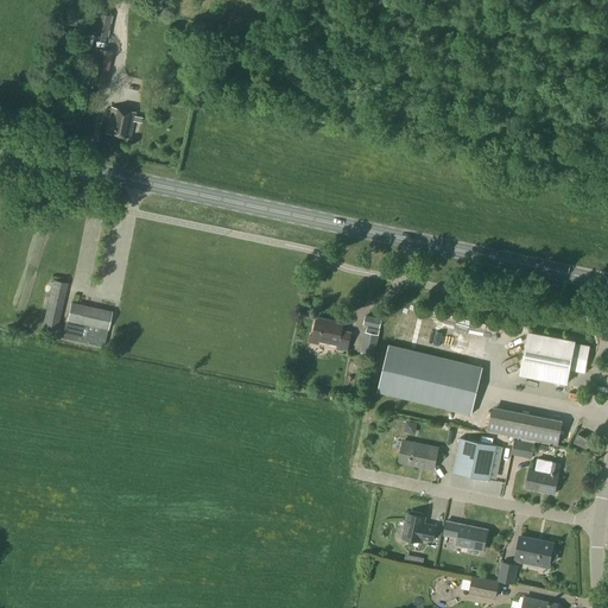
[(106,16),(105,40),(113,42),(115,17),(106,16)]
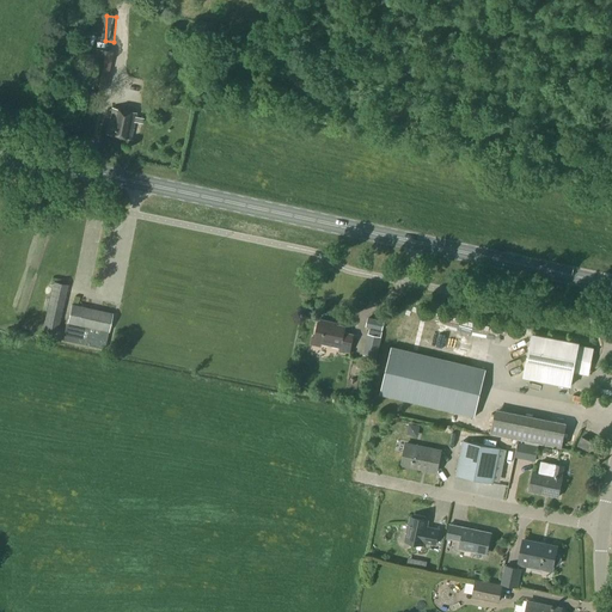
[(105,87),(112,51),(86,47),(80,83),(105,87)]
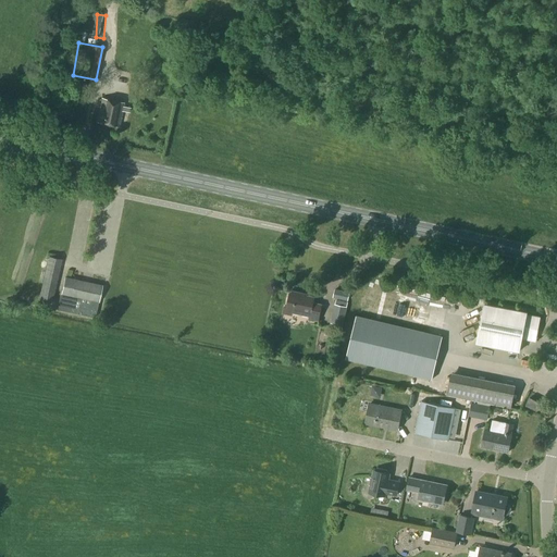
[(139,108),(147,102),(139,93),(132,98),(139,108)]
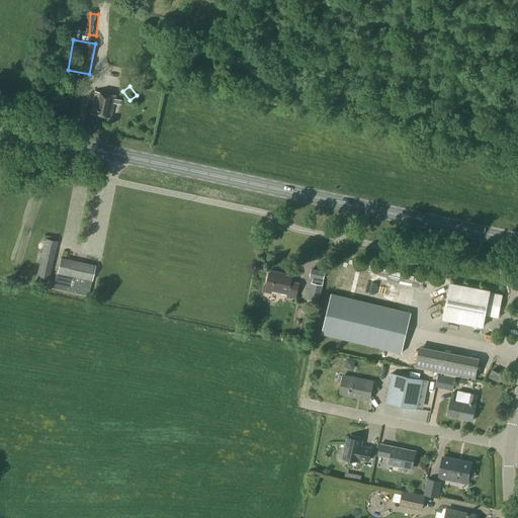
[(110,118),(115,96),(94,92),(90,113),(110,118)]
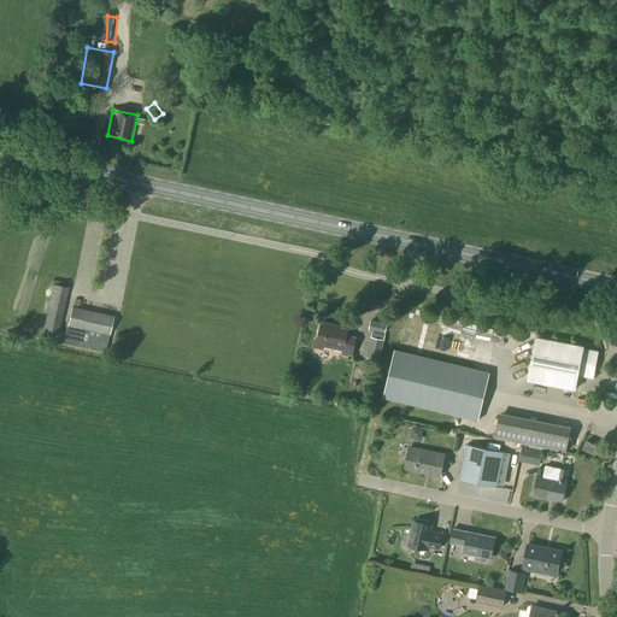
[(57,335),(68,288),(53,285),(42,333),(57,335)]
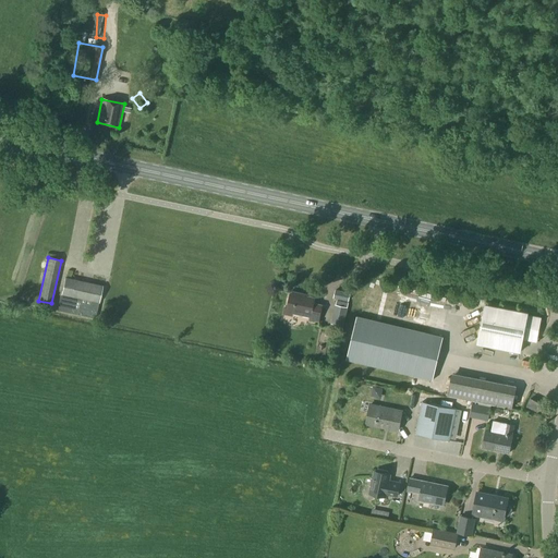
[(65,280),(58,278),(56,289),(62,291),(61,291),(57,311),(95,319),(101,290),(76,284),(77,281),(65,278),(65,280)]
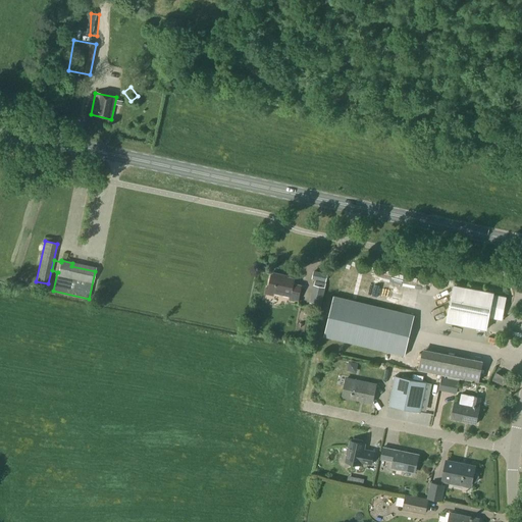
[(327,274),(314,271),(312,278),(326,281),(327,274)]
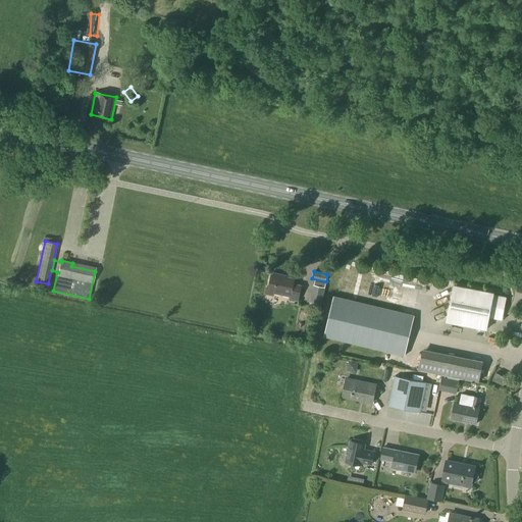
[(298,301),(301,286),(294,284),(295,279),(282,276),(283,275),(272,273),(269,288),(275,290),(274,294),(291,297),(290,299),(298,301)]
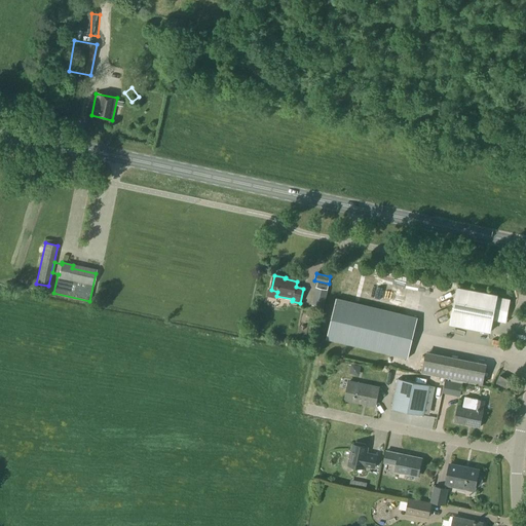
[(504,323),(510,300),(497,297),(497,295),(457,287),(450,325),(490,332),(493,320),(504,323)]
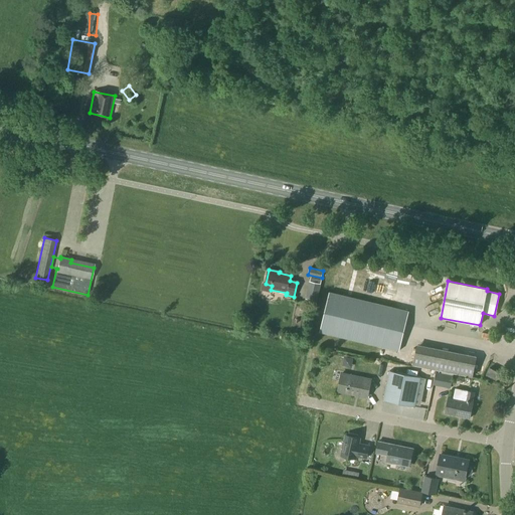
[(317,302),(321,284),(309,282),(305,299),(317,302)]
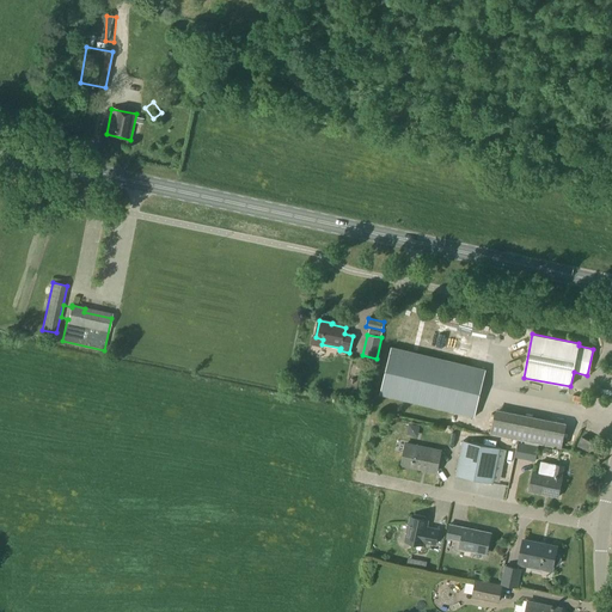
[(475,418),(487,369),(391,347),(379,396),(475,418)]
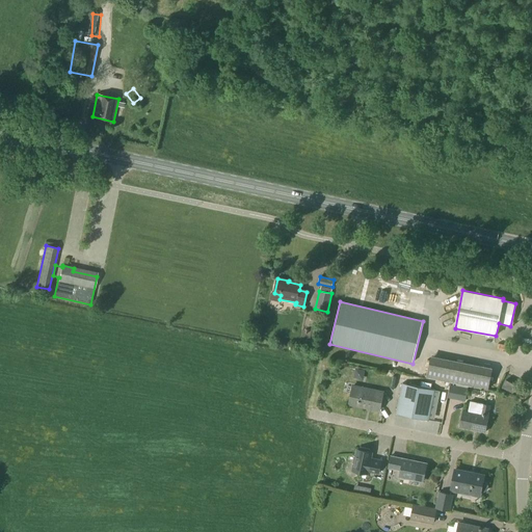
[(510,356),(512,348),(506,347),(504,355),(510,356)]
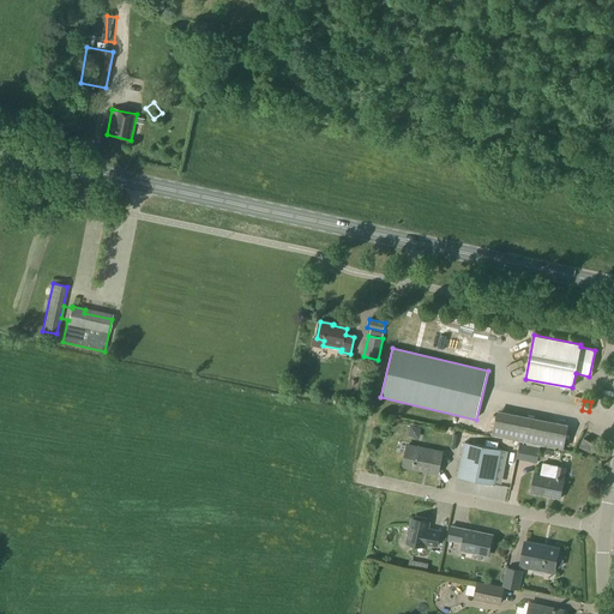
[(564,450),(569,425),(497,410),(492,435),(564,450)]
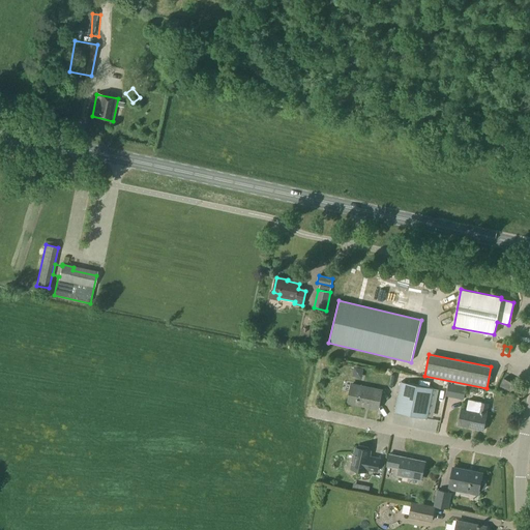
[(492,372),(501,373),(502,363),(493,362),(492,372)]
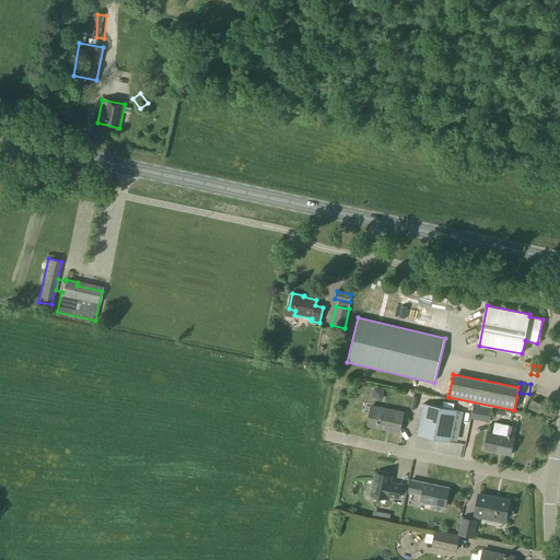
[(533,399),(528,407),(539,413),(544,406),(533,399)]
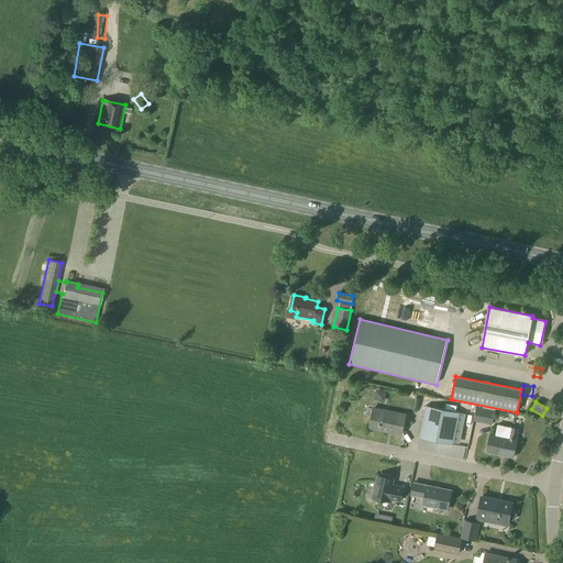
[(453,444),(460,414),(426,406),(419,438),(453,444)]
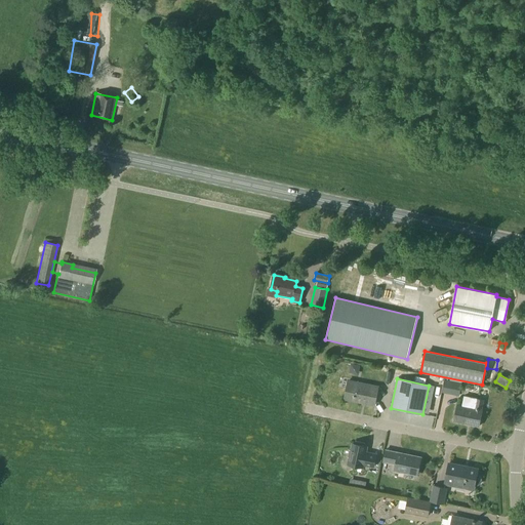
[(461,382),(450,380),(448,394),(459,396),(461,382)]
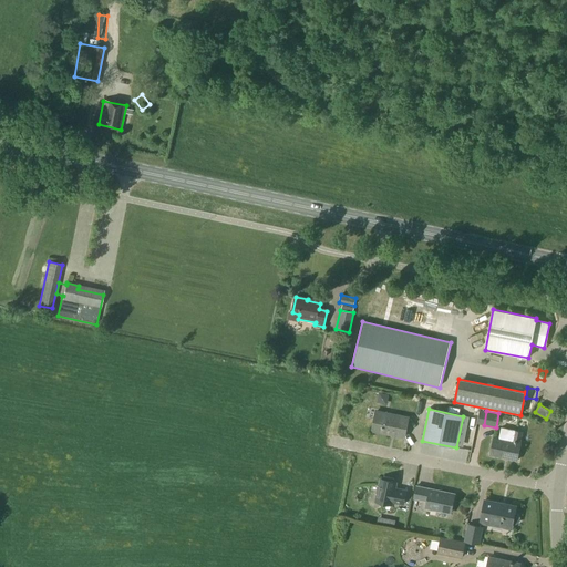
[(404,437),(408,419),(375,412),(372,432),(404,437)]
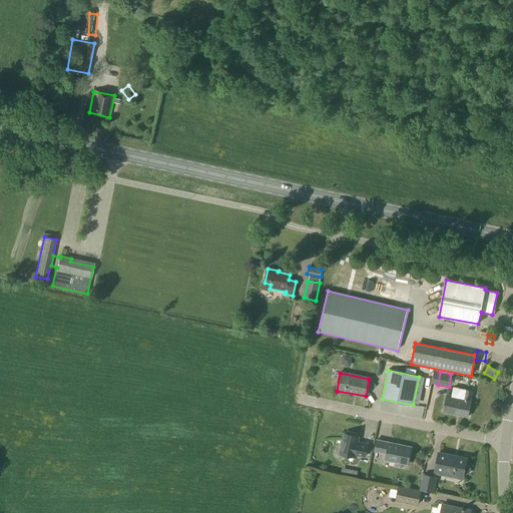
[(471,401),(473,391),(466,390),(464,400),(447,396),(443,412),(468,417),(471,401)]
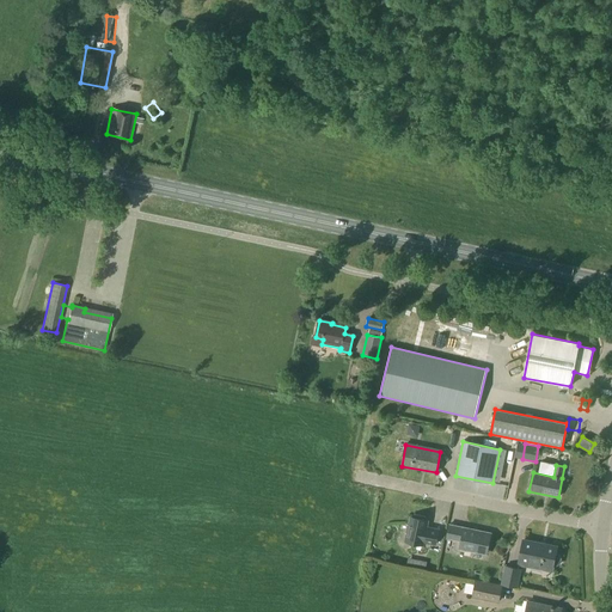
[(445,512),(441,522),(448,525),(451,514),(445,512)]
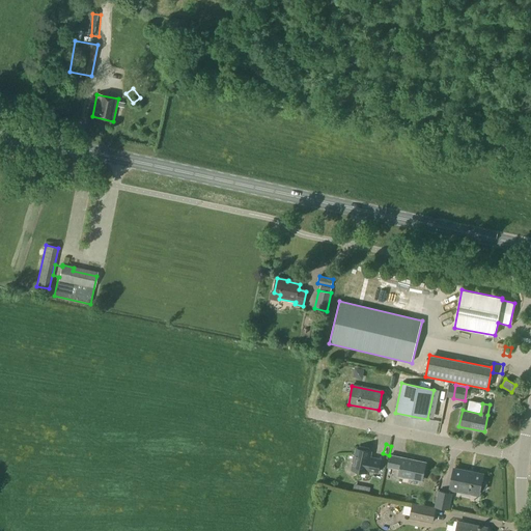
[(370,450),(368,448),(360,446),(358,447),(358,449),(356,449),(352,470),(366,473),(367,470),(378,473),(381,460),(369,457),(371,452),(369,452),(370,450)]
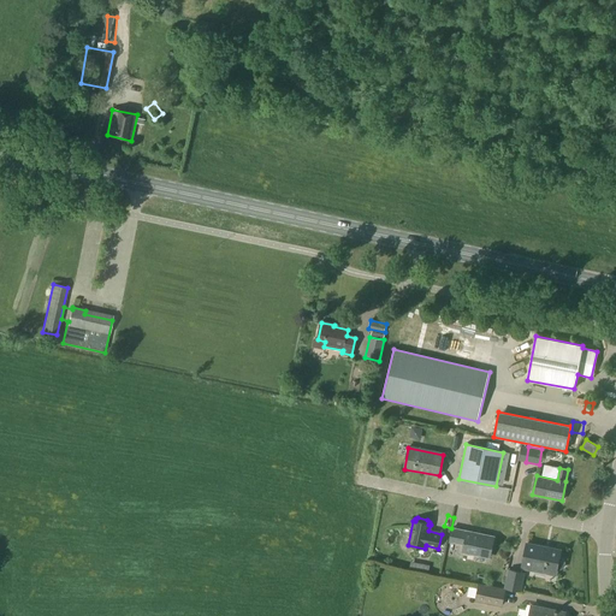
[(490,556),(493,539),(479,537),(479,534),(467,532),(462,552),(477,556),(478,554),(490,556)]
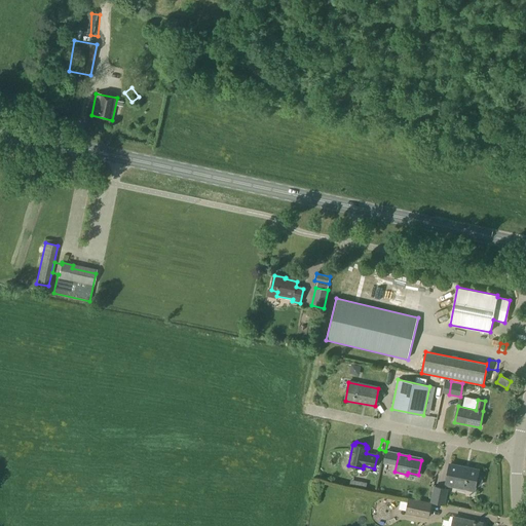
[(481,477),(478,476),(479,471),(449,464),(445,485),(475,491),(476,487),(476,486),(479,486),(482,484),(483,480),(481,477)]
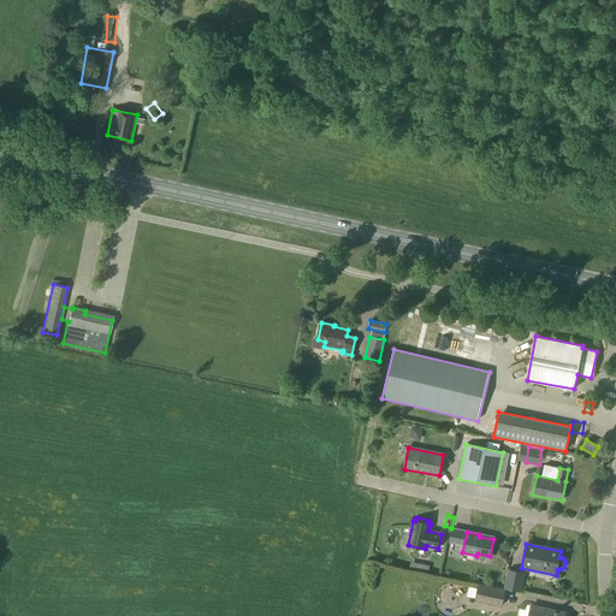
[(525,573),(508,569),(504,588),(521,592),(525,573)]
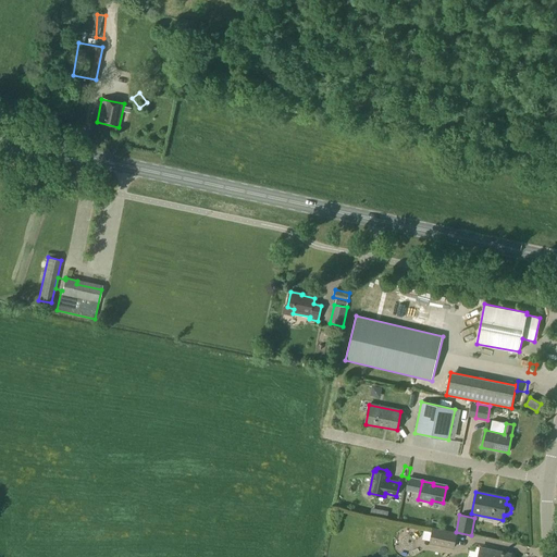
[(454,548),(457,535),(432,530),(430,544),(454,548)]
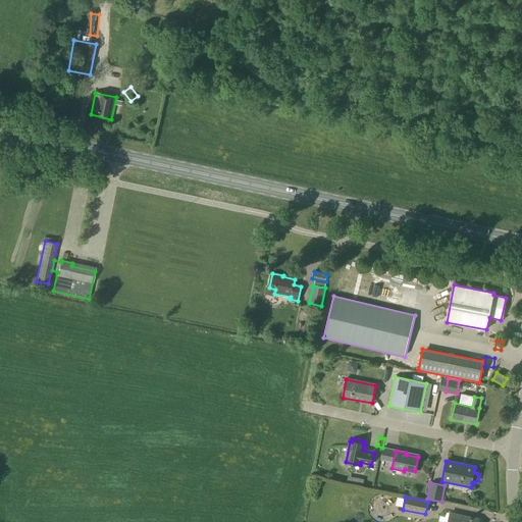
[(384,516),(393,514),(389,505),(382,507),(384,516)]
